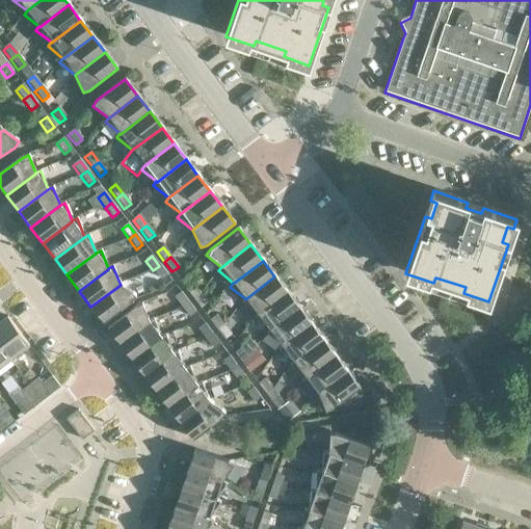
[(167,275),(159,266),(153,270),(160,281),(167,275)]
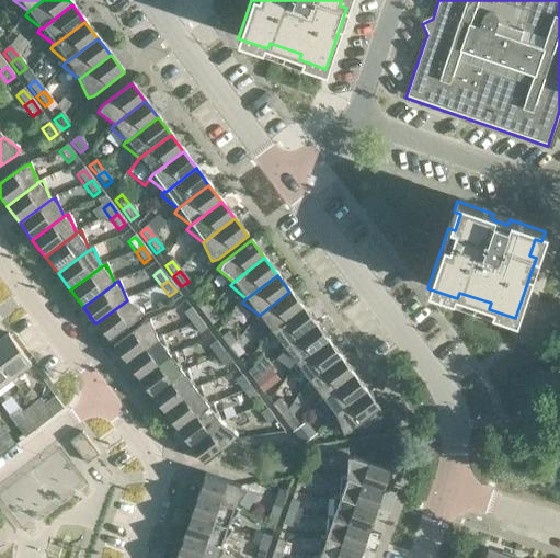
[(303,308),(289,292),(259,316),(259,315),(255,319),(271,331),(272,332),(303,308)]
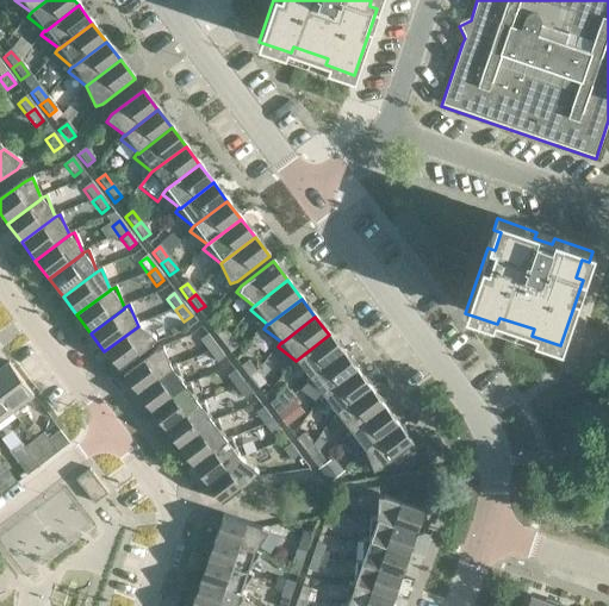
[(156,341),(138,326),(104,351),(119,370),(151,347),(156,341)]
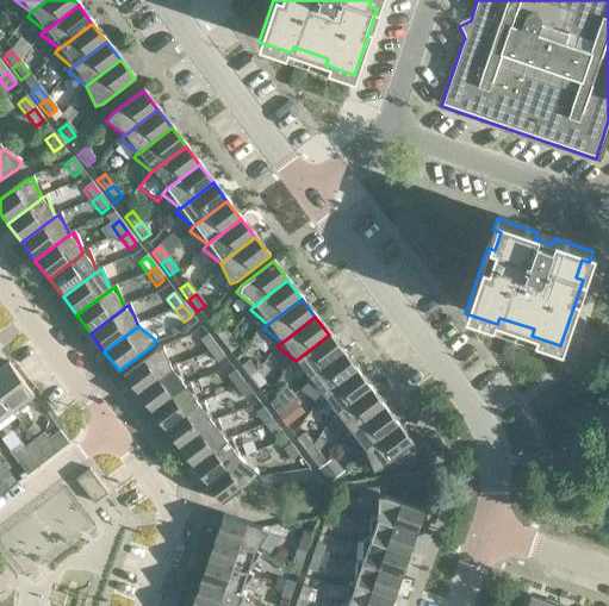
[(212,332),(221,343),(229,337),(221,326),(212,332)]
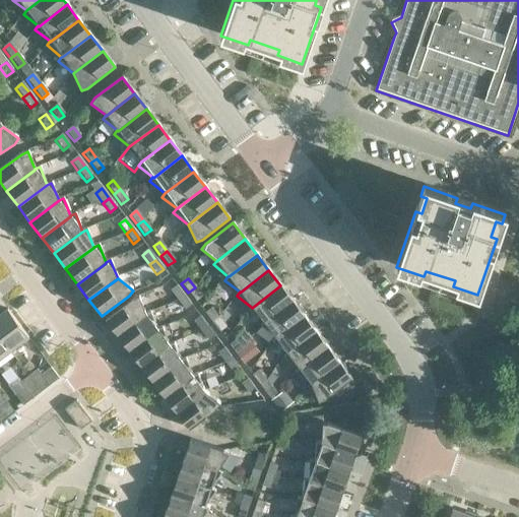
[(293,302),(280,285),(252,308),(251,307),(248,311),(263,323),(293,302)]
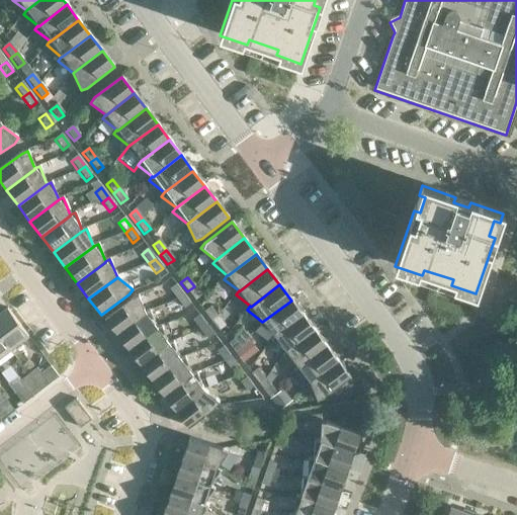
[(169,290),(176,301),(183,295),(176,285),(169,290)]
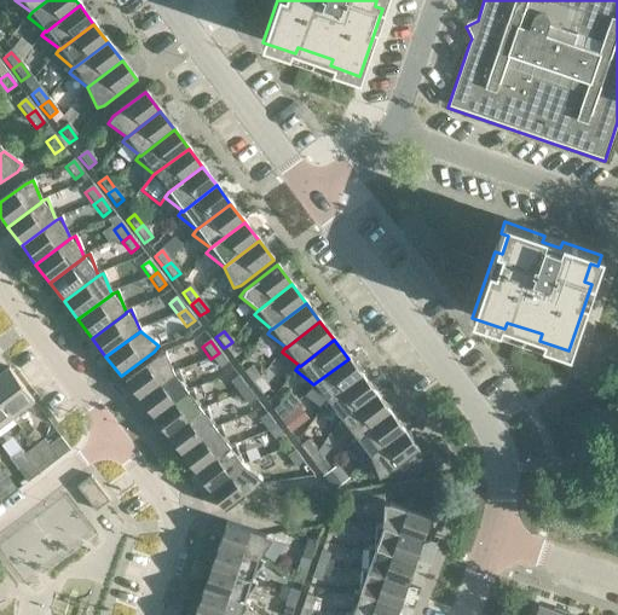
[(241,354),(232,342),(224,348),(234,360),(241,354)]
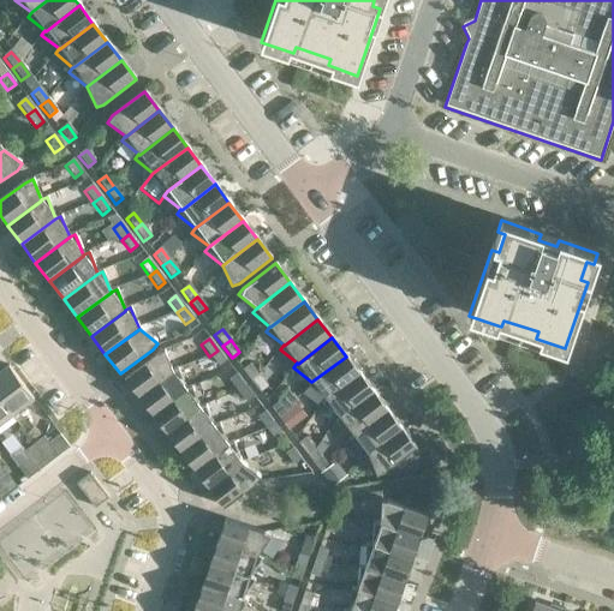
[(172,372),(164,351),(156,354),(124,378),(138,397),(172,372)]
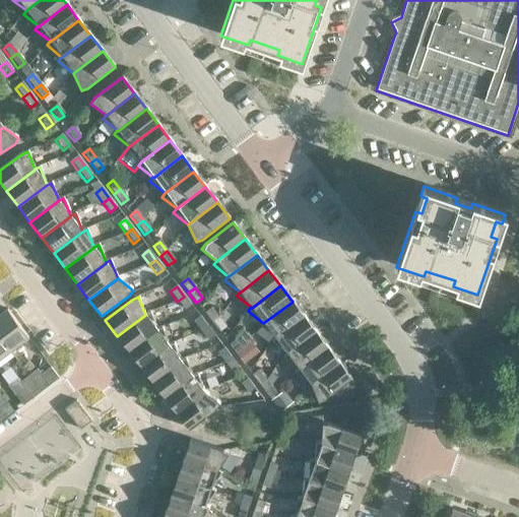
[(191,307),(184,297),(177,302),(185,311),(191,307)]
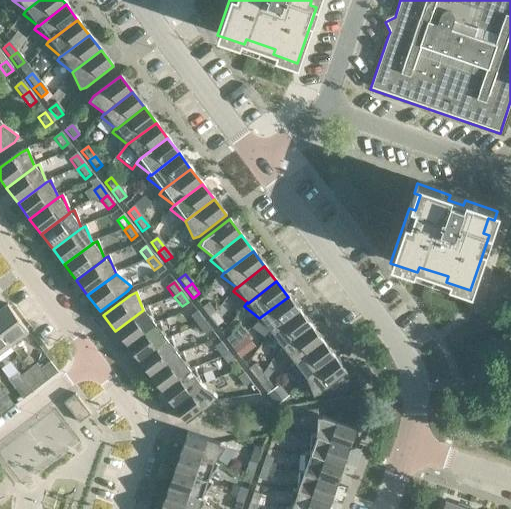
[(299,312),(288,297),(259,318),(256,322),(270,333),(271,333),(299,312)]
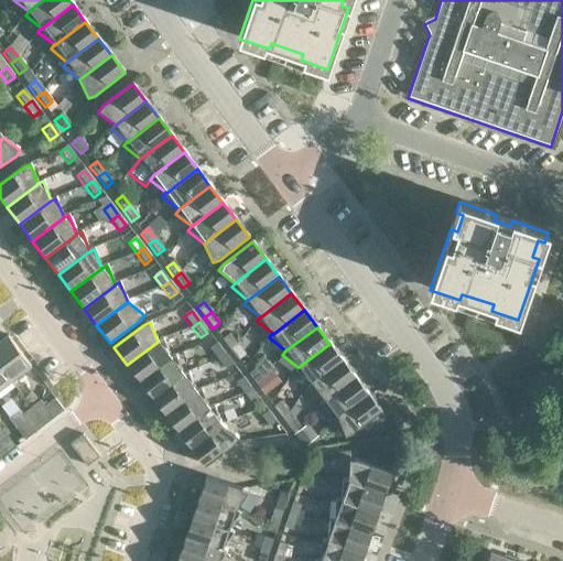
[(223,341),(230,352),(237,346),(229,335),(223,341)]
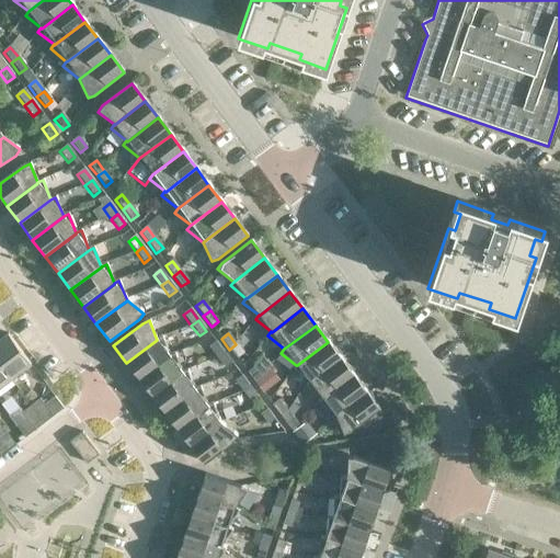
[(30,366),(8,336),(0,340),(0,366),(10,380),(30,366)]
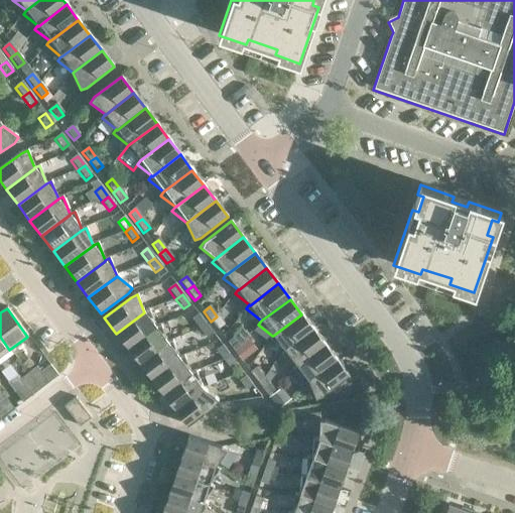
[(149,310),(144,312),(116,334),(128,350),(156,328),(149,310)]
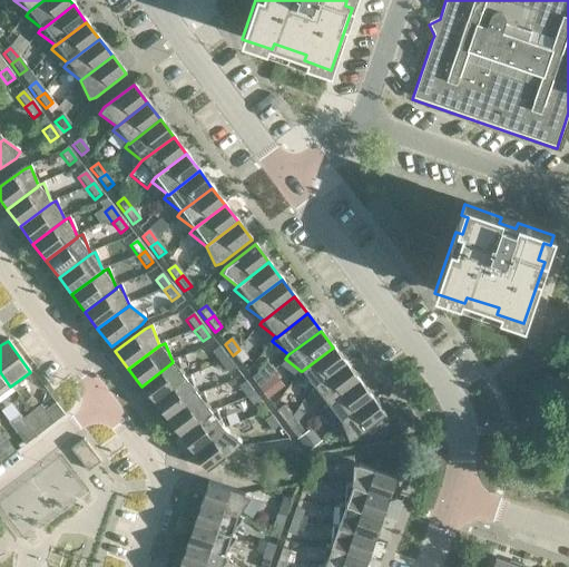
[(346,364),(333,348),(302,371),(301,371),(297,375),(314,388),(314,389),(346,364)]
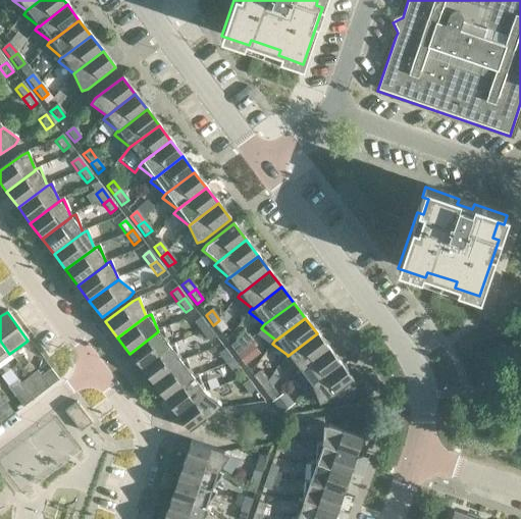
[(194,324),(202,333),(208,328),(201,319),(194,324)]
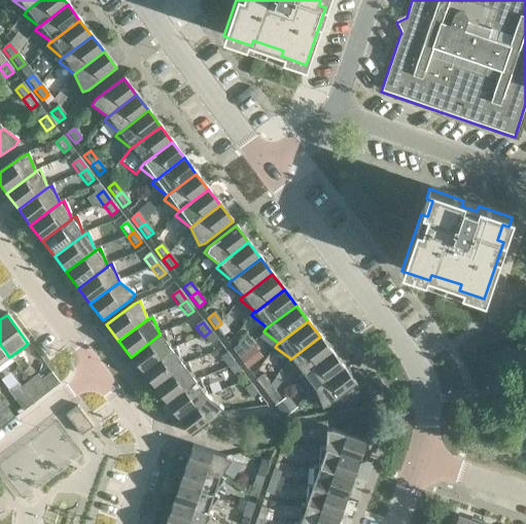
[(229,334),(221,323),(215,328),(222,338),(229,334)]
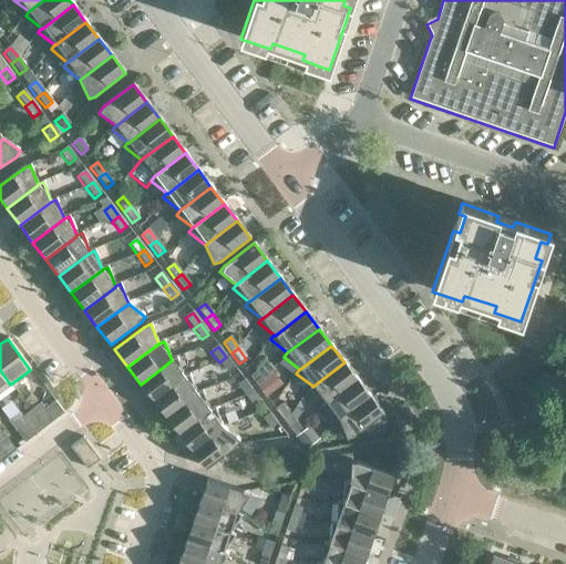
[(234,368),(226,357),(219,362),(227,373),(234,368)]
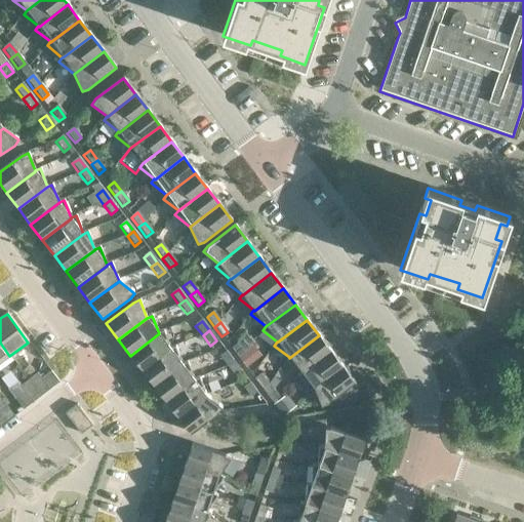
[(163,331),(159,333),(130,356),(142,371),(170,350),(170,349),(163,331)]
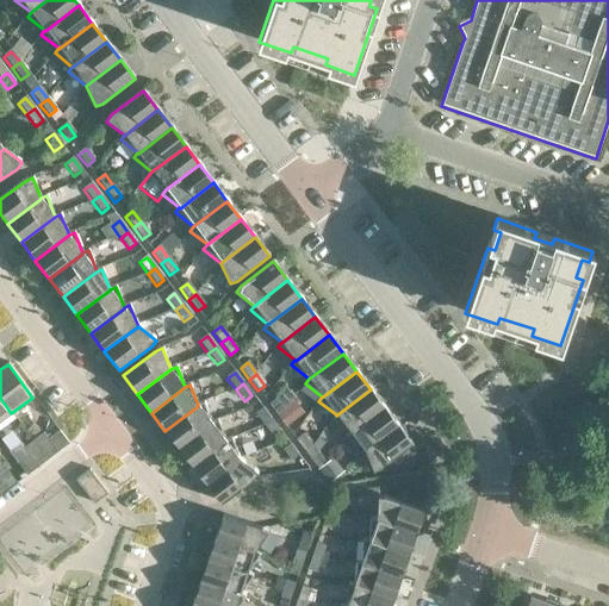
[(384,407),(371,389),(336,416),(336,414),(333,419),(350,433),(384,407)]
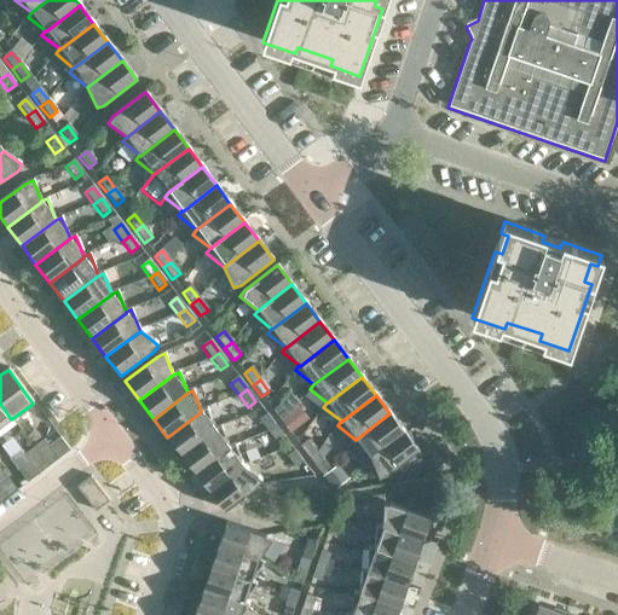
[(0,427),(11,419),(0,404),(0,427)]
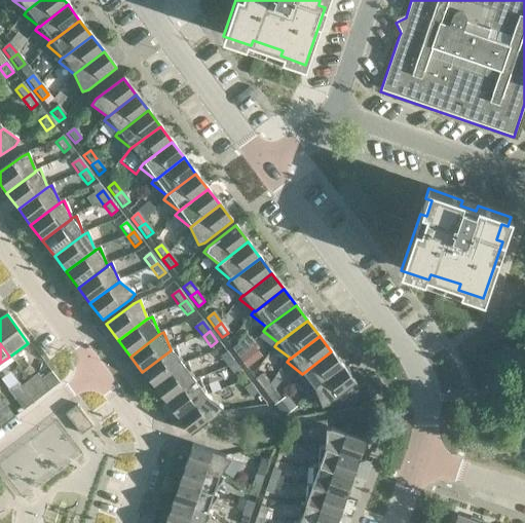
[(231,349),(238,360),(246,355),(237,344),(231,349)]
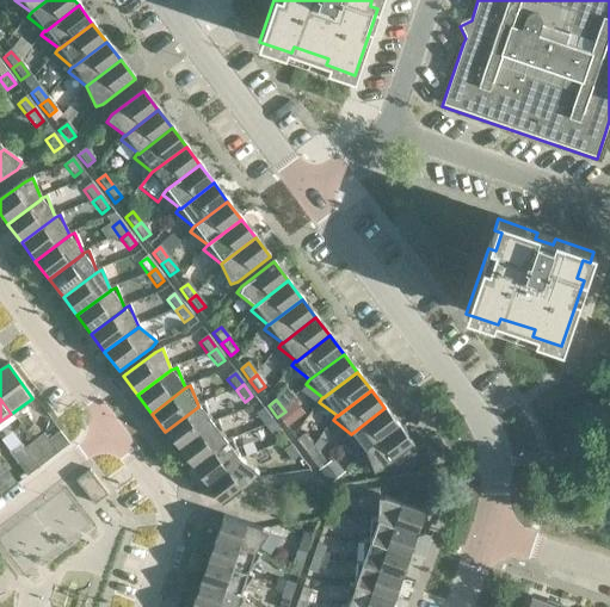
[(204,403),(198,406),(198,407),(165,432),(179,450),(213,425),(204,403)]
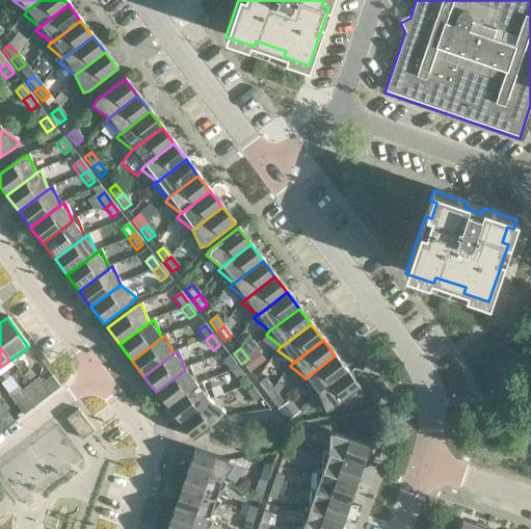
[(347,372),(335,355),(306,378),(302,382),(318,394),(347,372)]
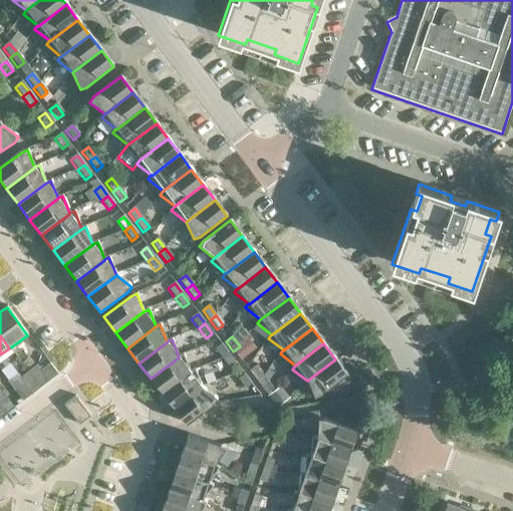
[(215,350),(222,359),(228,354),(221,345),(215,350)]
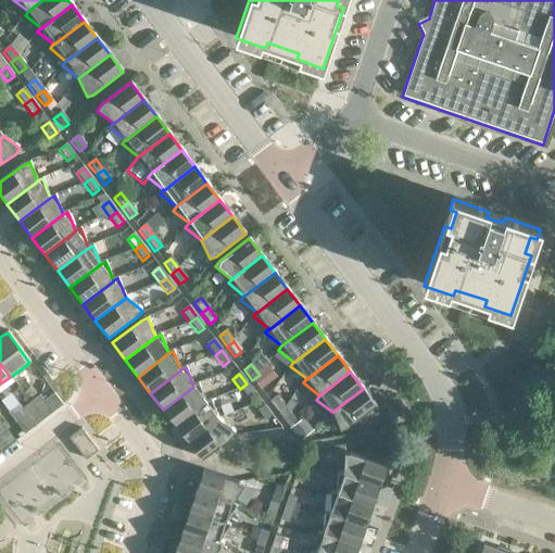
[(267,386),(260,375),(252,380),(260,390),(267,386)]
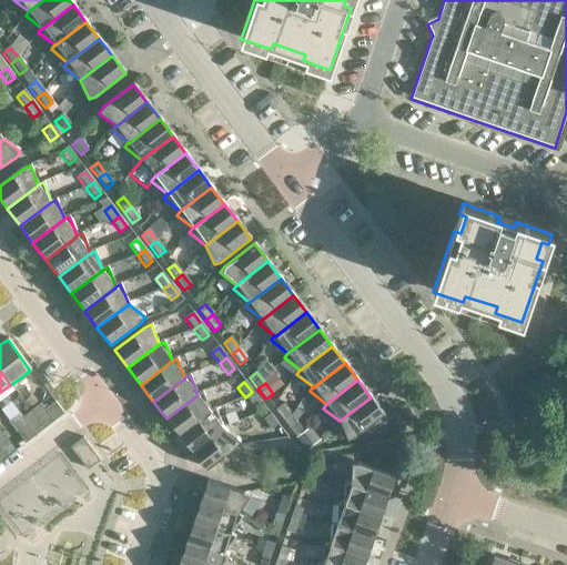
[(261,403),(252,392),(245,397),(253,409),(261,403)]
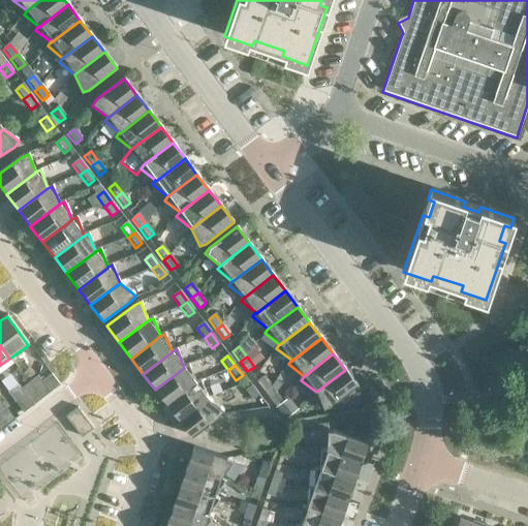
[(188,366),(184,368),(155,390),(166,406),(196,383),(195,383),(188,366)]
